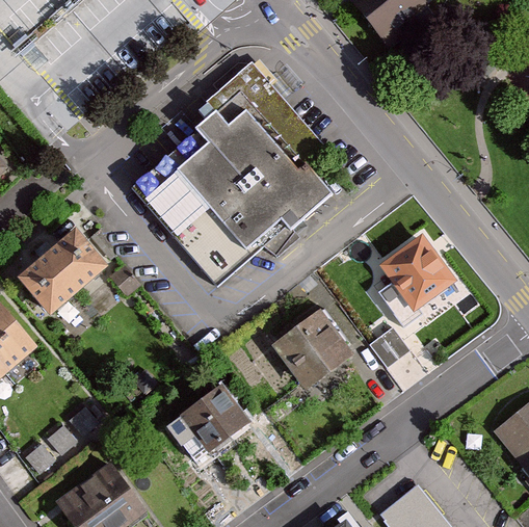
[(348,0),(384,42),(428,4),(424,0),(348,0)]
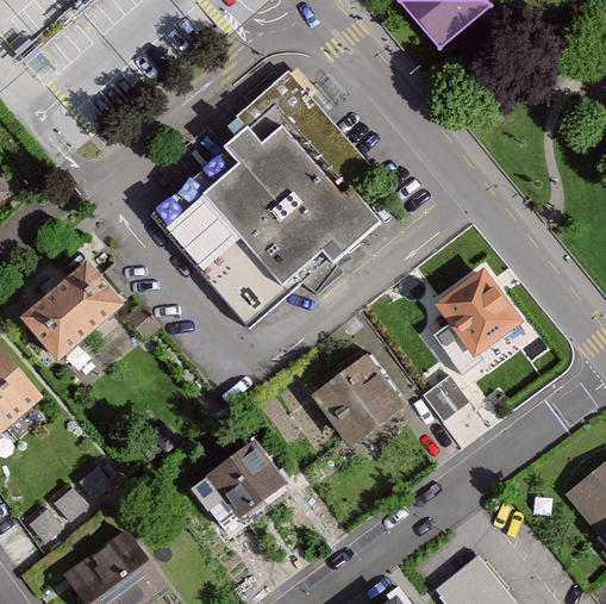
[(343,179),(281,110),(263,125),(244,104),(212,131),(230,151),(161,212),(238,300),(320,229),(332,243),(381,200),(354,169),(343,179)]
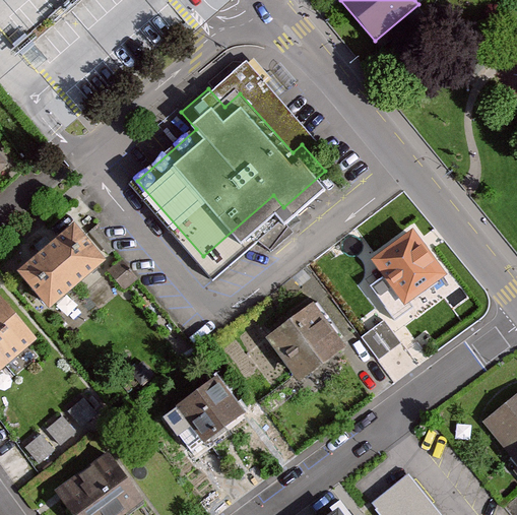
[(0,170),(8,164),(0,152),(0,170)]
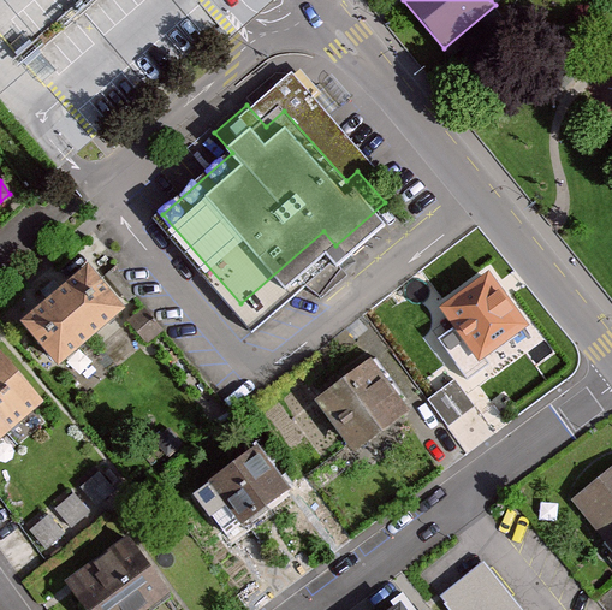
[(128,307),(90,265),(27,321),(64,363),(128,307)]
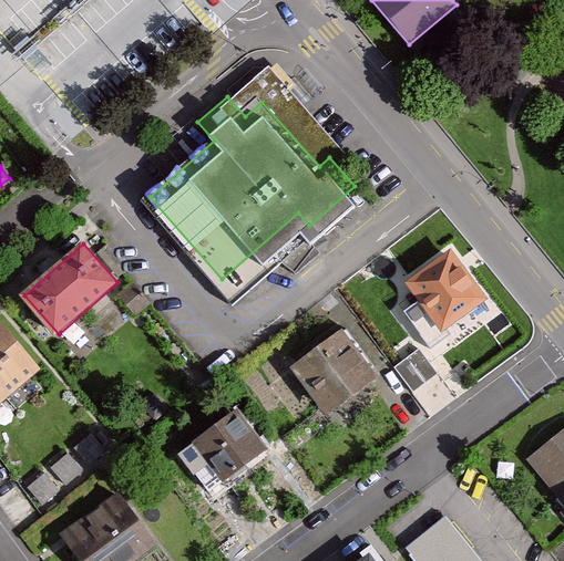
[(489,295),(451,247),(406,282),(442,331),(489,295)]
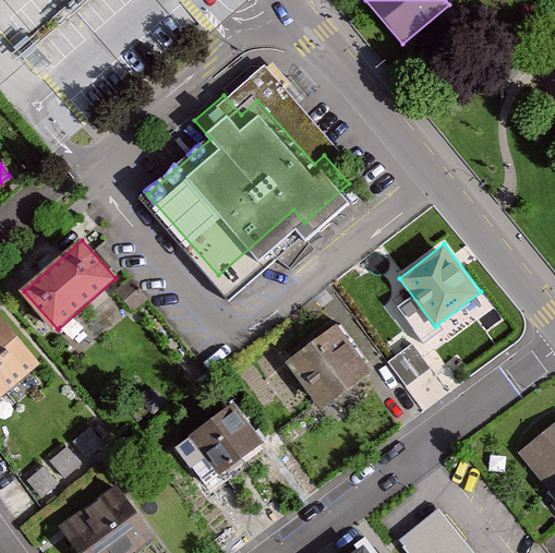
[(0,399),(43,363),(0,314),(0,399)]
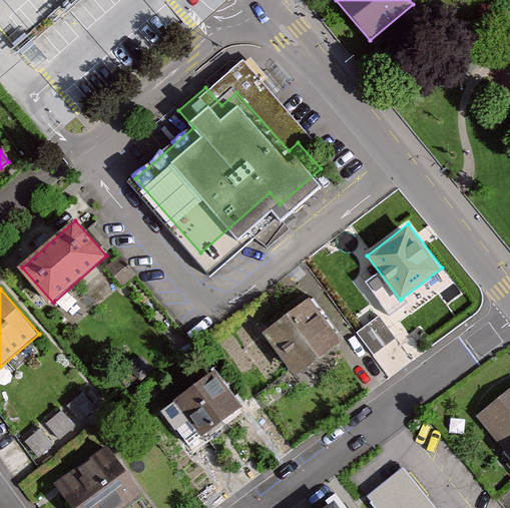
[(293,374),(340,338),(309,297),(262,332),(293,374)]
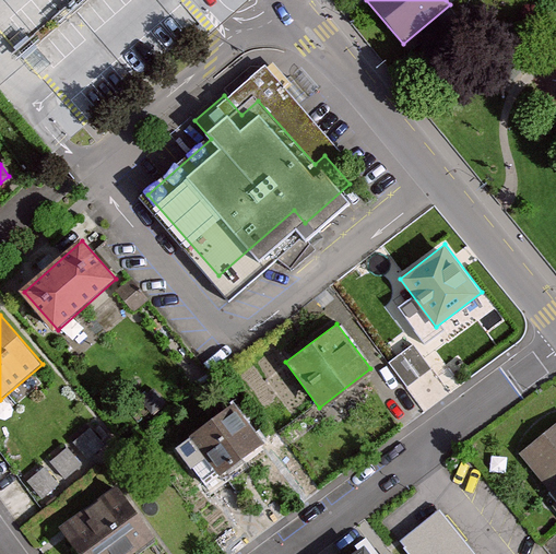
[(261,441),(233,402),(189,435),(192,439),(176,450),(189,468),(204,457),(216,474),(261,441)]
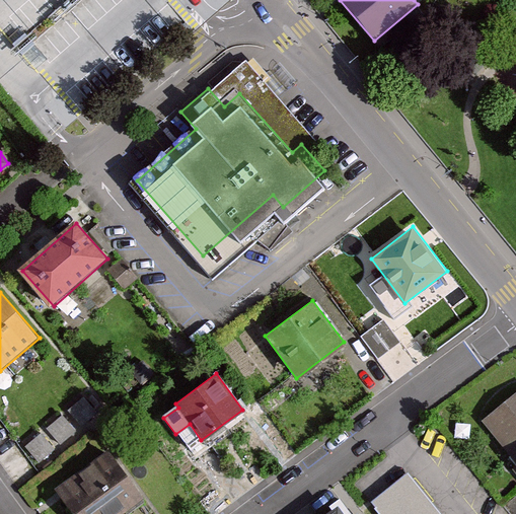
[(35,453),(96,409),(83,390),(22,435),(35,453)]
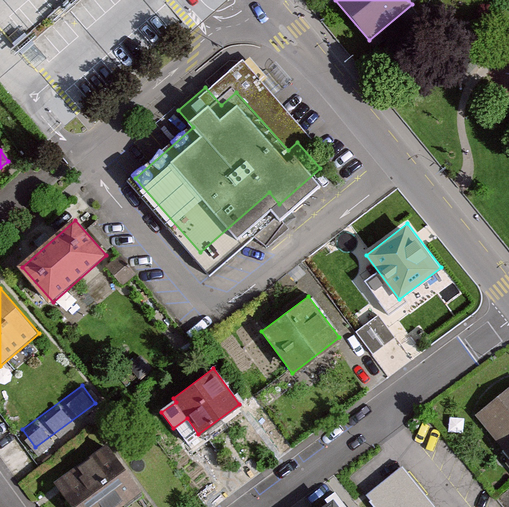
[(508,386),(471,418),(508,462),(508,386)]
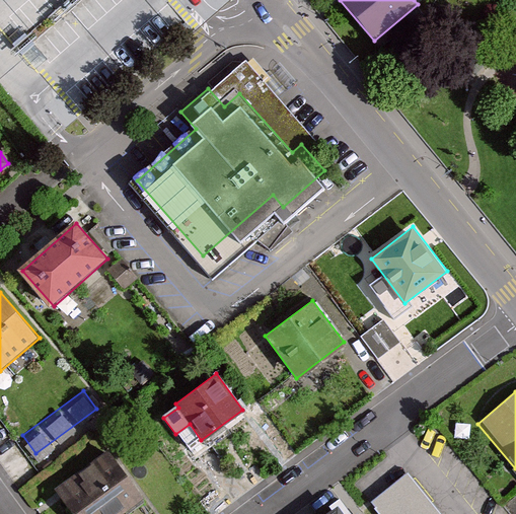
[(123,513),(144,498),(106,449),(53,491),(70,513),(123,513)]
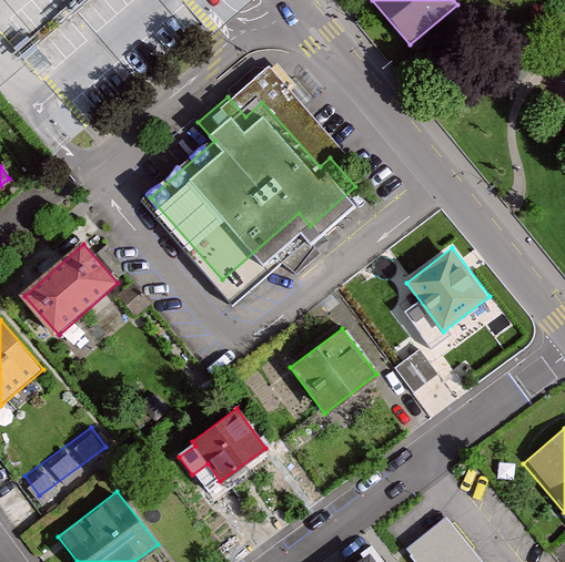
[(413,561),(480,561),(443,517),(403,549),(413,561)]
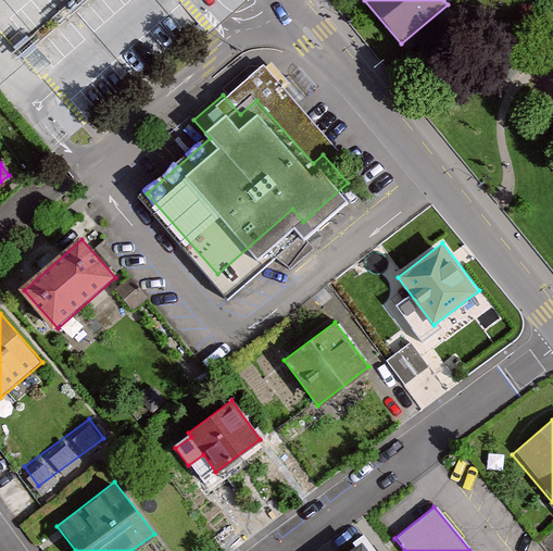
[(371,550),(364,541),(350,550),(371,550)]
